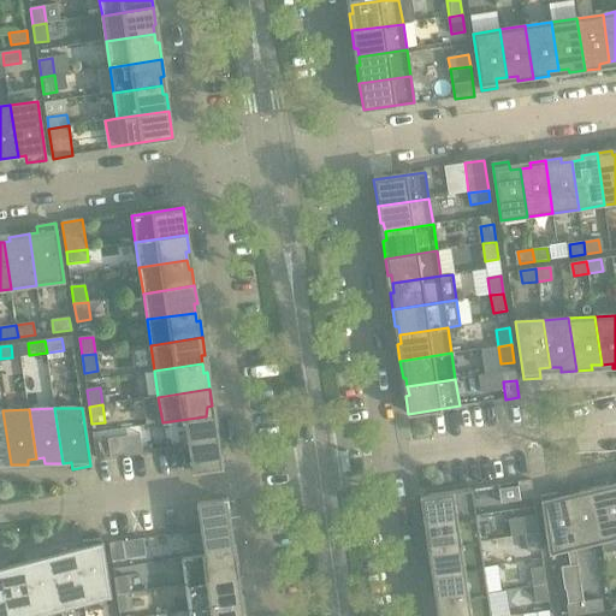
[(3,410),(0,410),(0,465),(11,465),(3,410)]
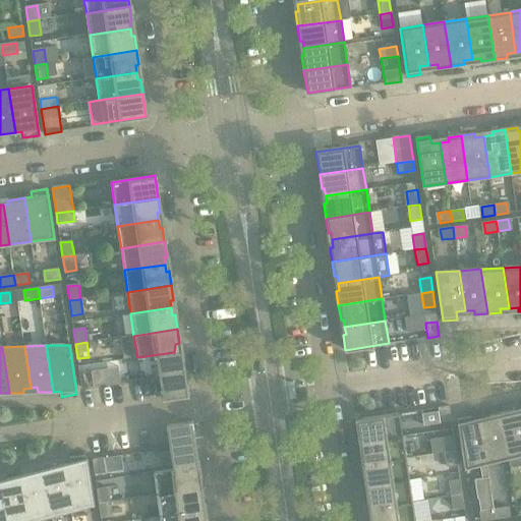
[(174,352),(137,357),(137,358),(157,355),(163,399),(187,396),(181,358),(174,358),(174,352)]
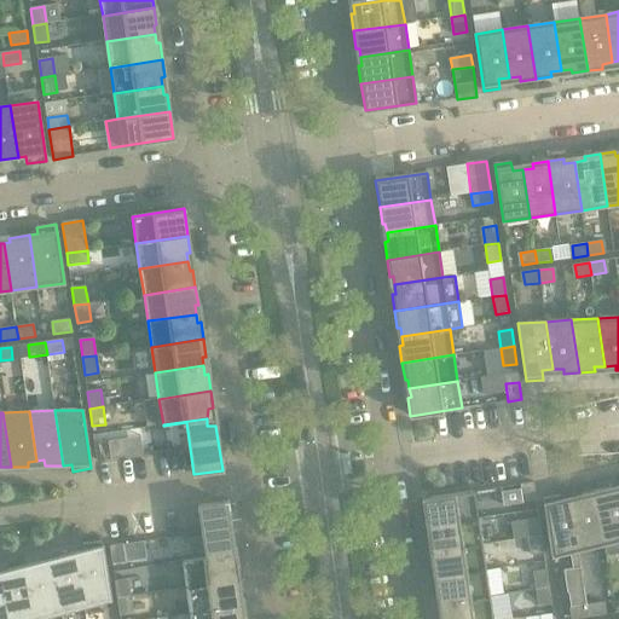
[(125,438),(108,440),(108,441),(110,457),(127,455),(125,438)]
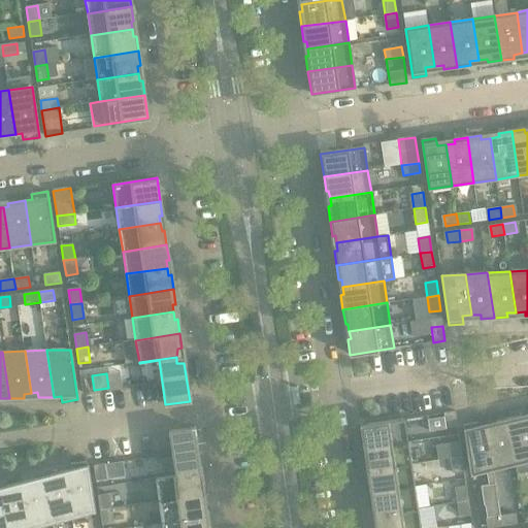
[(92,376),(80,378),(83,393),(95,392),(94,390),(92,376)]
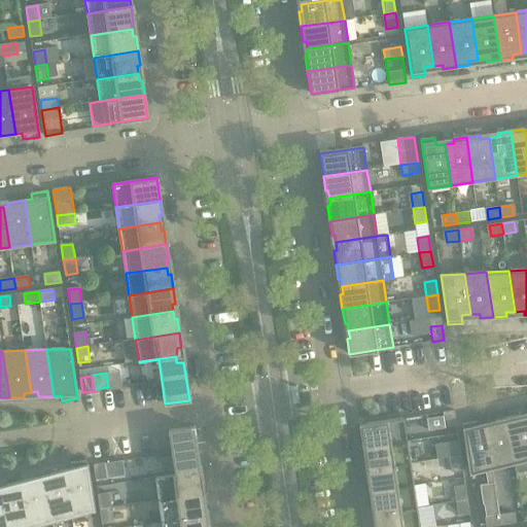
[(455,411),(443,413),(446,427),(457,426),(455,411)]
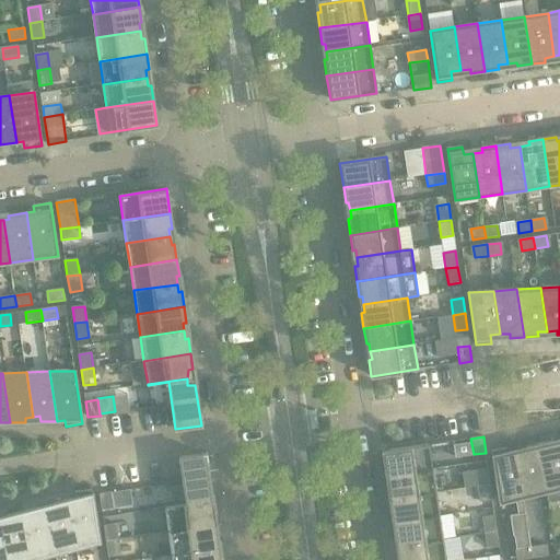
[(553,441),(539,444),(547,492),(559,488),(559,443),(553,445),(553,441)]
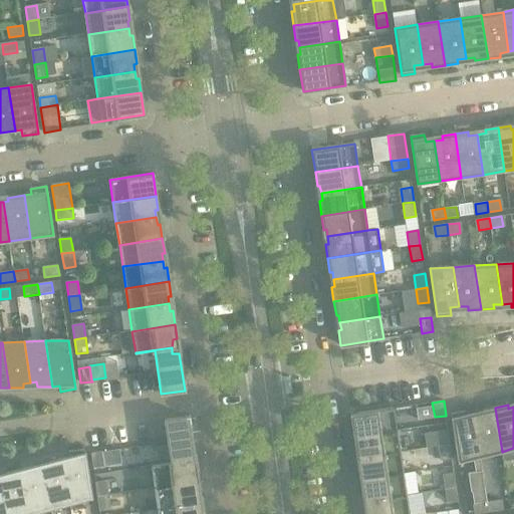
[(484,415),(475,417),(481,457),(502,452),(495,408),(483,411),(484,415)]
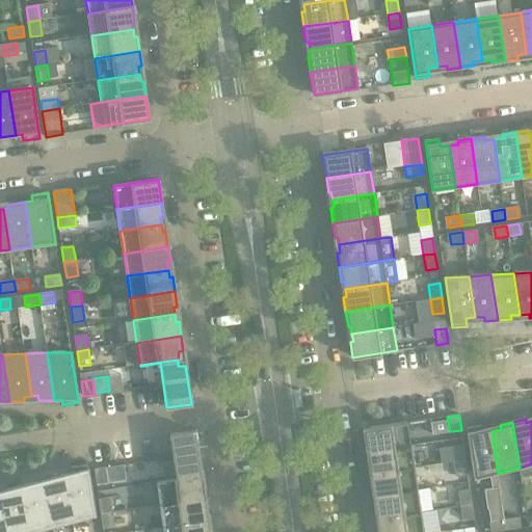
[(363,429),(366,452),(410,446),(407,423),(363,429)]
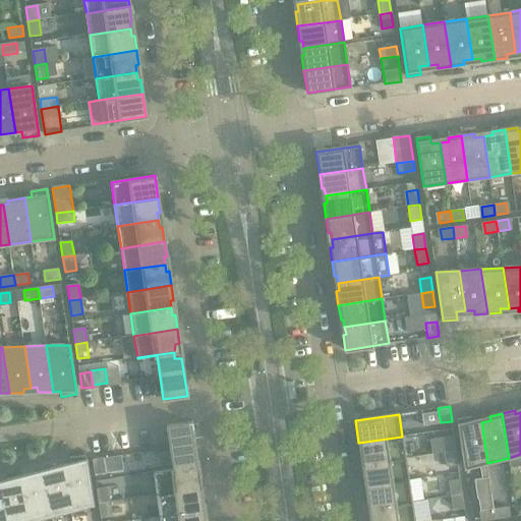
[(487,463),(481,422),(472,424),(471,417),(458,420),(465,468),(487,463)]
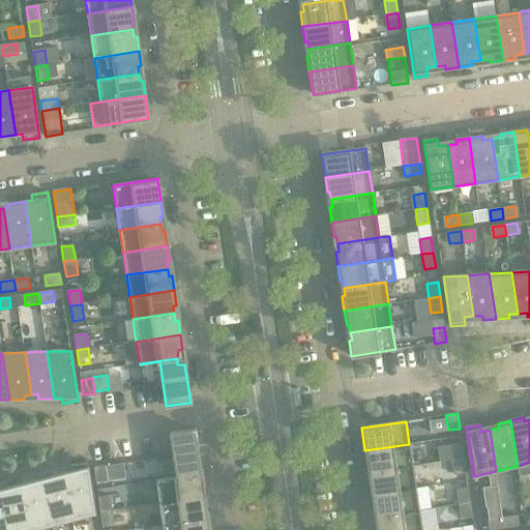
[(156,480),(156,481),(195,475),(193,470),(200,467),(195,430),(170,433),(176,477),(156,480)]
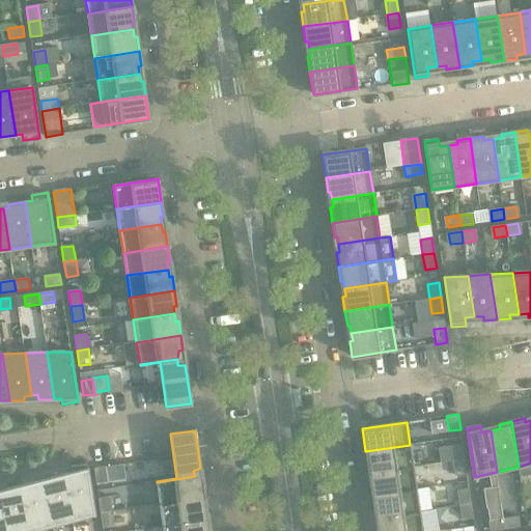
[(410,445),(365,451),(368,467),(370,466),(372,473),(413,467),(410,445)]
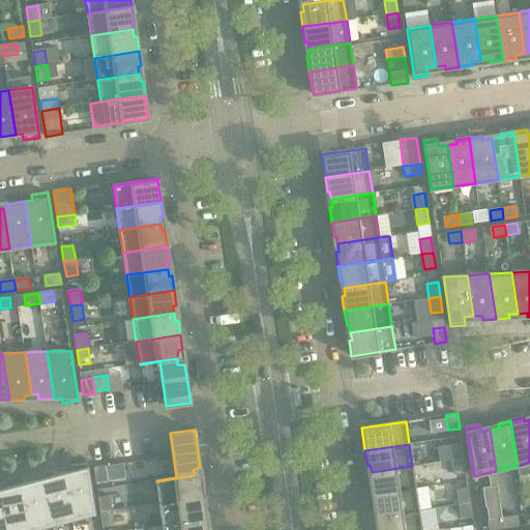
[(450,445),(452,461),(464,459),(462,444),(450,445)]
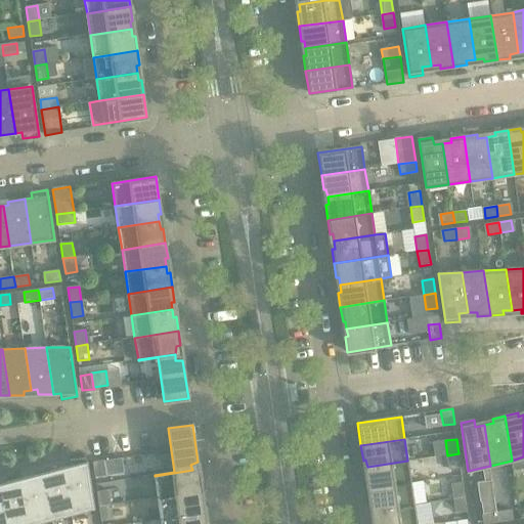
[(459,453),(447,455),(449,470),(461,468),(459,453)]
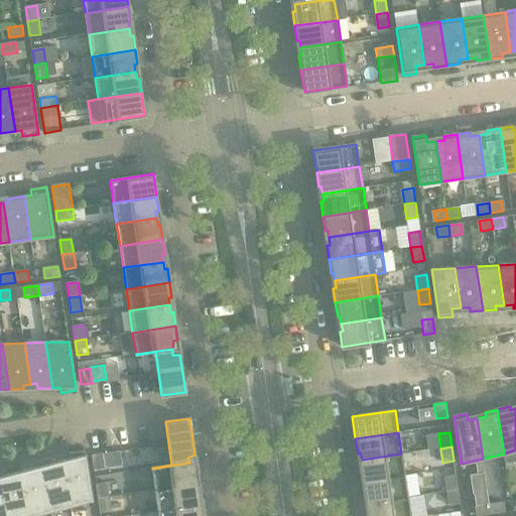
[(70,459),(63,461),(71,506),(92,500),(85,452),(70,454),(70,459)]
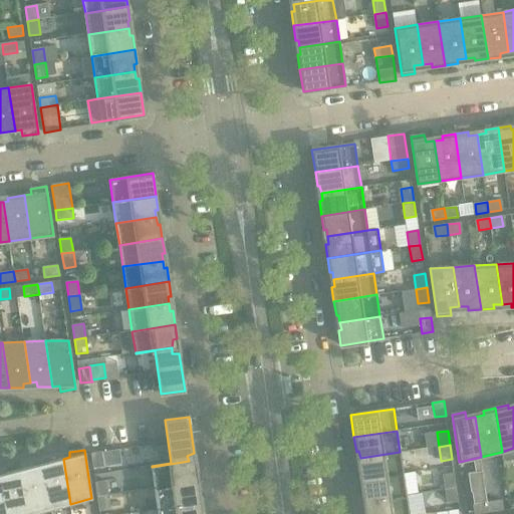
[(91,454),(93,468),(104,466),(102,452),(91,454)]
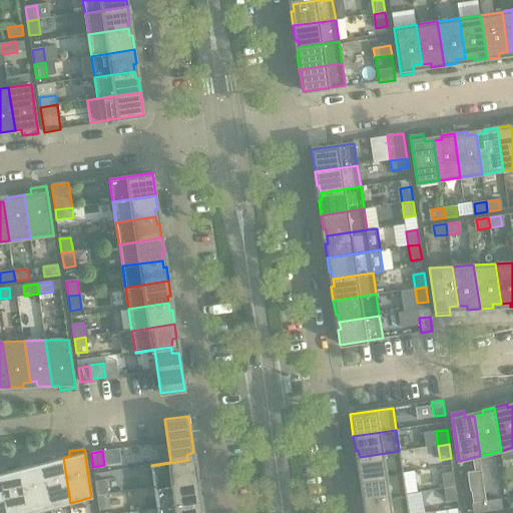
[(399,451),(360,457),(361,464),(358,465),(360,479),(403,473),(399,451)]
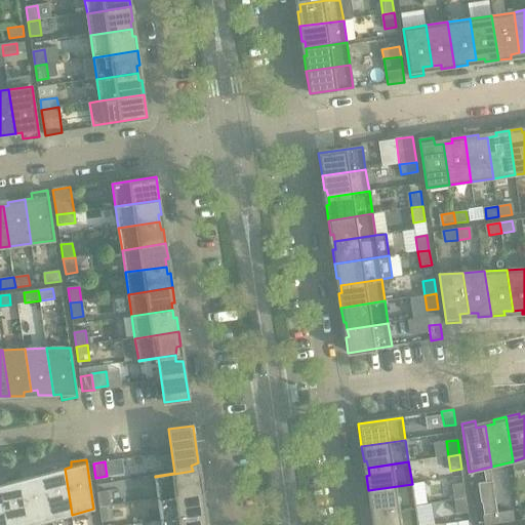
[(50,478),(43,479),(49,521),(72,515),(65,469),(49,473),(50,478)]
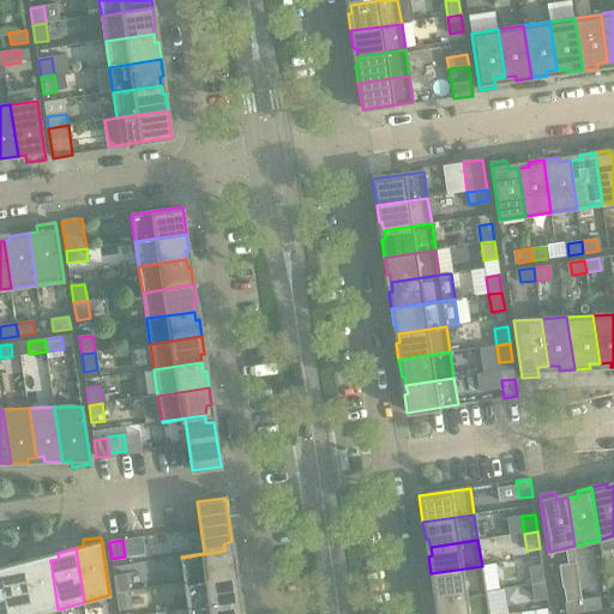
[(226,551),(181,558),(186,583),(236,576),(234,559),(229,559),(226,551)]
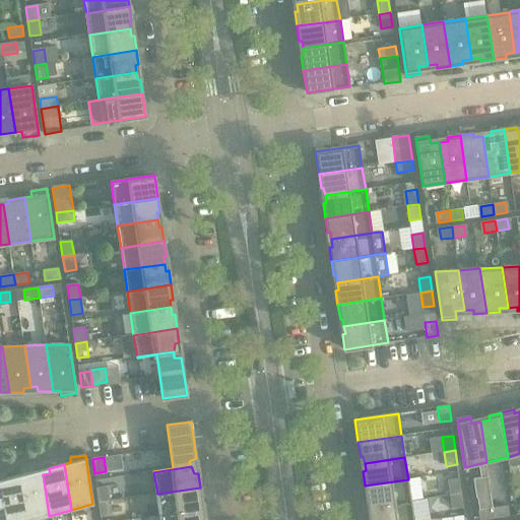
[(36,471),(20,475),(27,519),(31,519),(49,516),(43,474),(37,475),(36,471)]
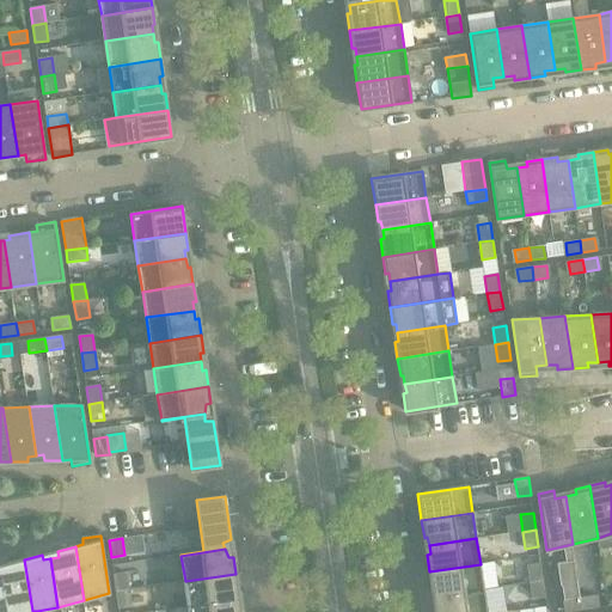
[(8,570),(0,571),(6,611),(32,611),(24,560),(7,564),(8,570)]
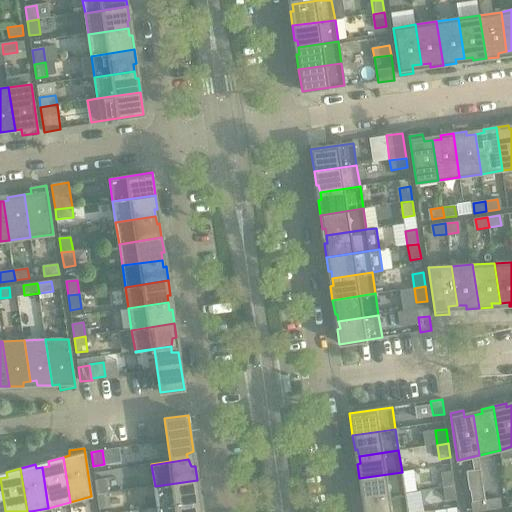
[(402,472),(359,478),(361,492),(364,492),(365,499),(405,493),(402,472)]
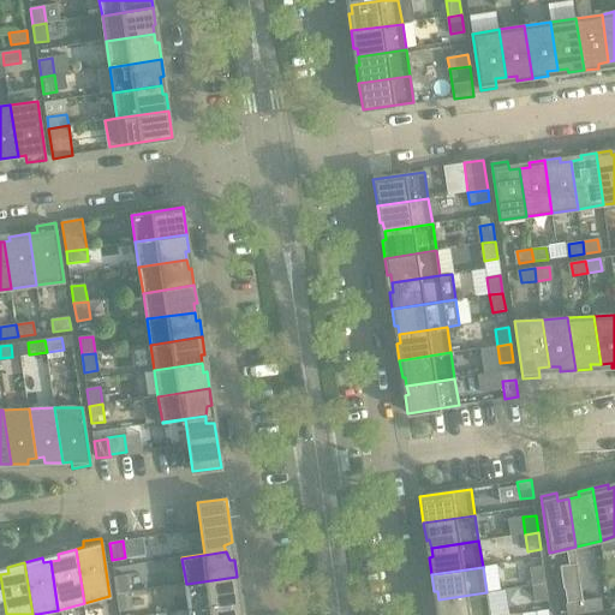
[(530,568),(532,585),(545,584),(543,567),(530,568)]
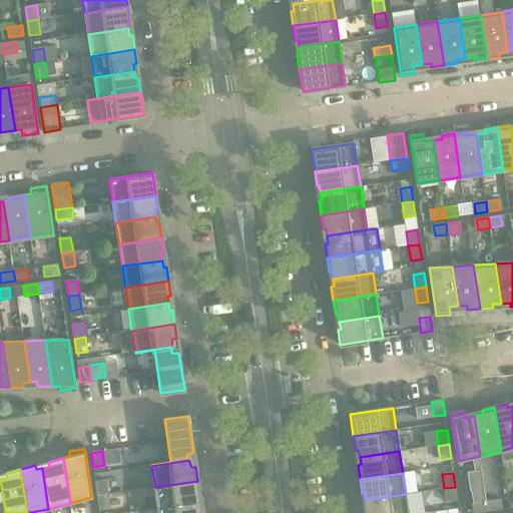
[(95,482),(97,496),(108,494),(106,480),(95,482)]
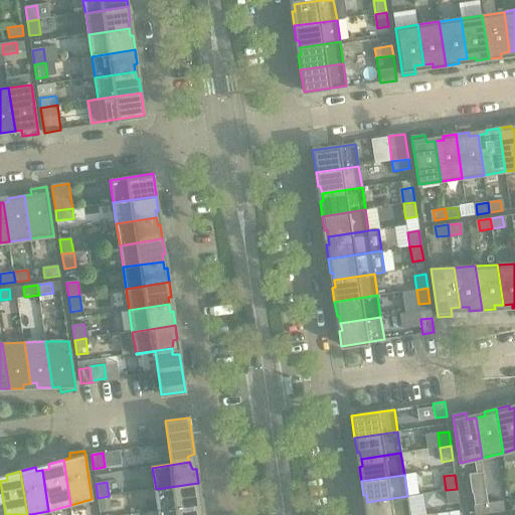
[(198,483),(156,489),(159,511),(199,505),(198,498),(200,497),(198,483)]
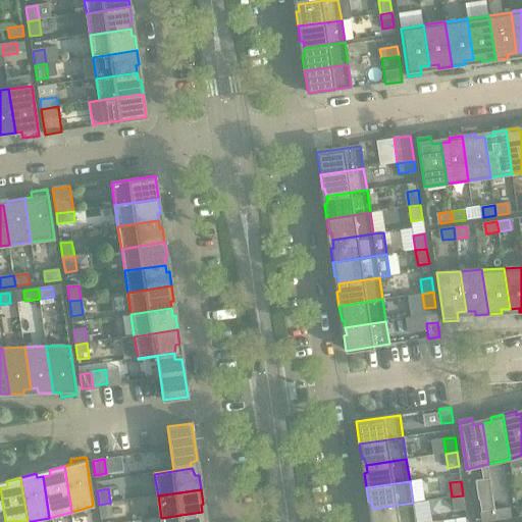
[(463,496),(452,497),(454,512),(465,510),(463,496)]
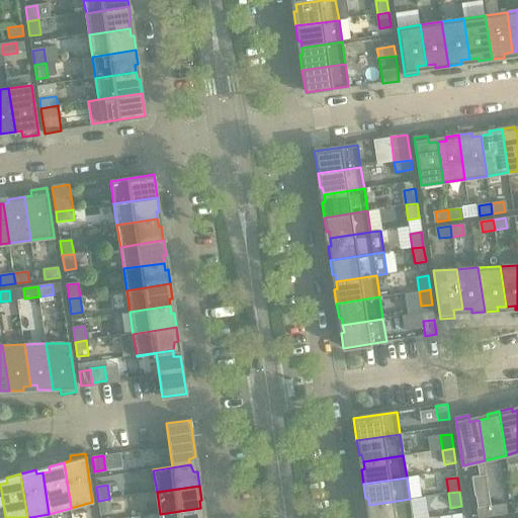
[(109,499),(98,501),(100,515),(111,514),(109,499)]
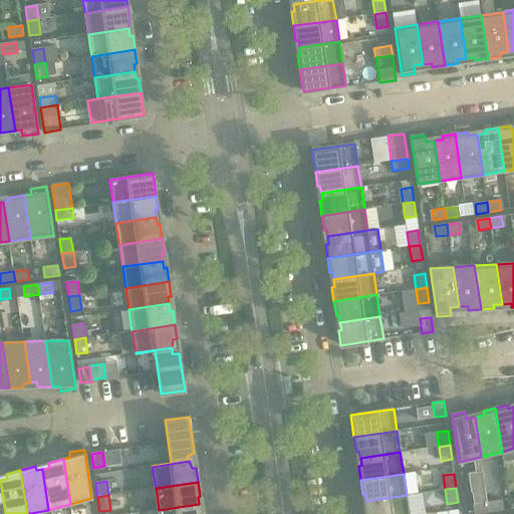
[(409,513),(407,495),(366,501),(367,508),(364,509),(364,513),(409,513)]
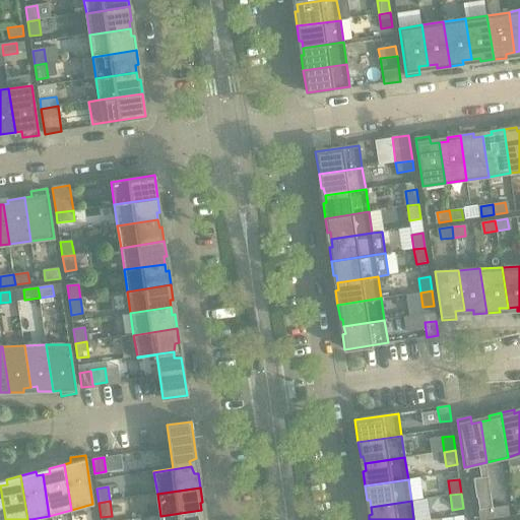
[(506,506),(493,508),(495,518),(507,516),(506,506)]
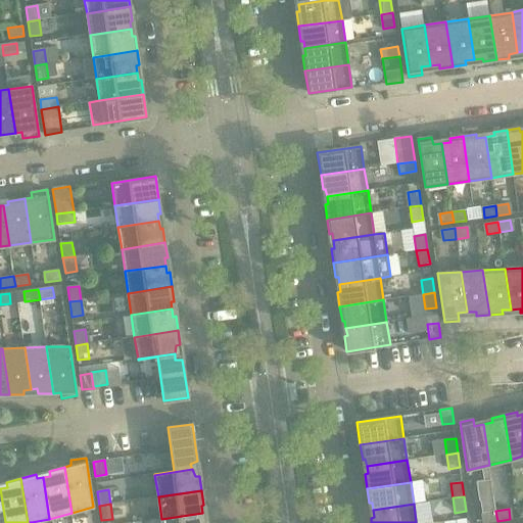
[(497,521),(495,511),(484,513),(485,522),(497,521)]
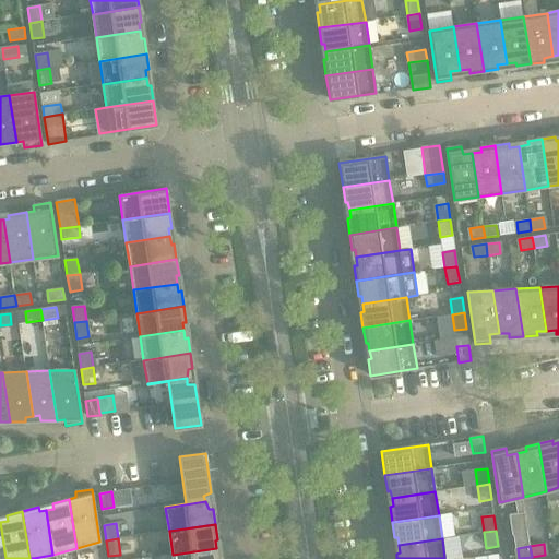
[(216,548),(173,555),(173,558),(221,558),(221,556),(217,556),(216,548)]
